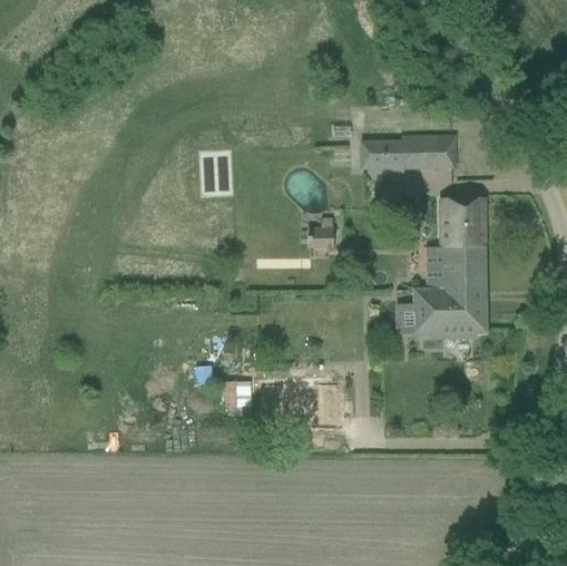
[(339,150),(340,177),(361,176),(360,149),(339,150)]
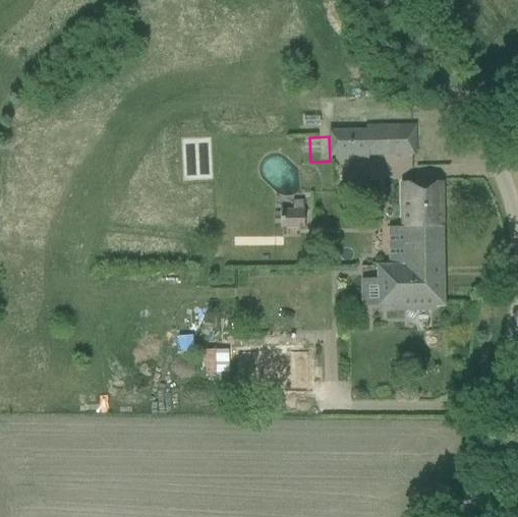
[(391,224),(392,264),(396,264),(445,264),(444,180),(403,180),(404,224),(391,224)]
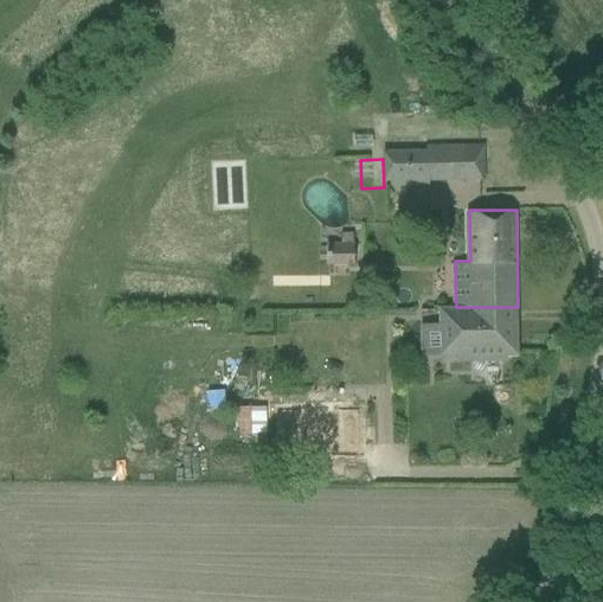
[(328,247),(322,247),(322,256),(328,256),(328,261),(355,261),(355,241),(328,241),(328,247)]
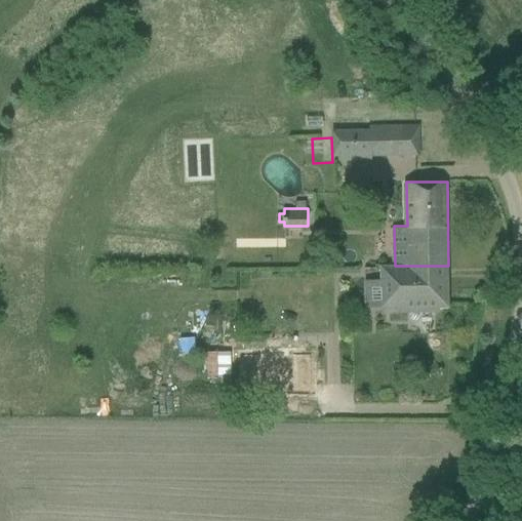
[(448,266),(399,266),(399,278),(382,278),(383,306),(399,306),(399,310),(437,309),(437,305),(448,305),(448,266)]
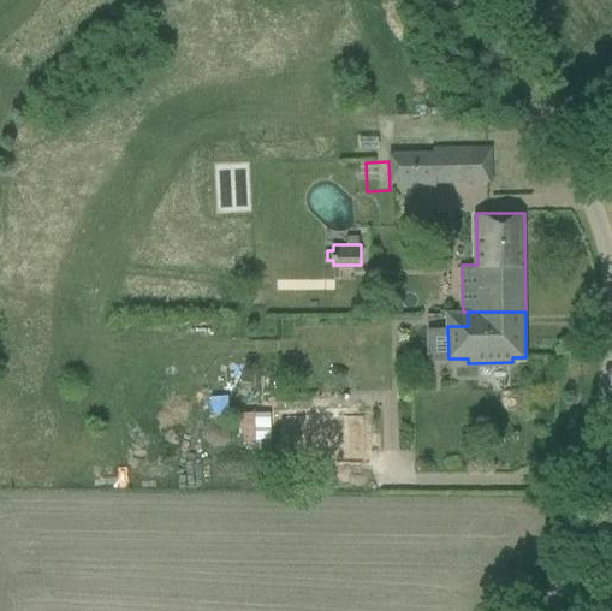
[(281,409),(281,417),(283,467),(370,466),(369,407),(281,409)]
